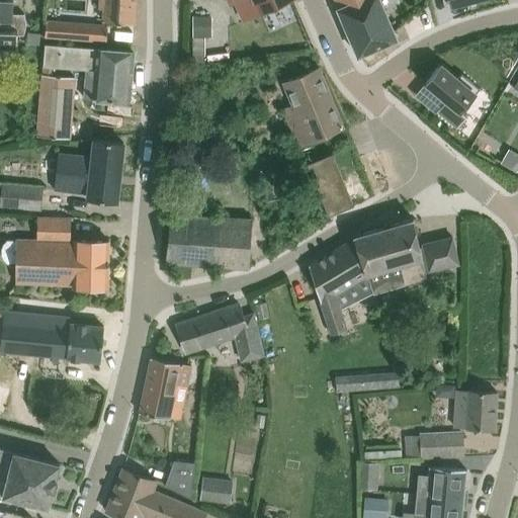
[(0,0),(0,47),(17,48),(17,34),(24,34),(26,24),(24,13),(23,13),(24,17),(13,16),(12,0),(0,0)]
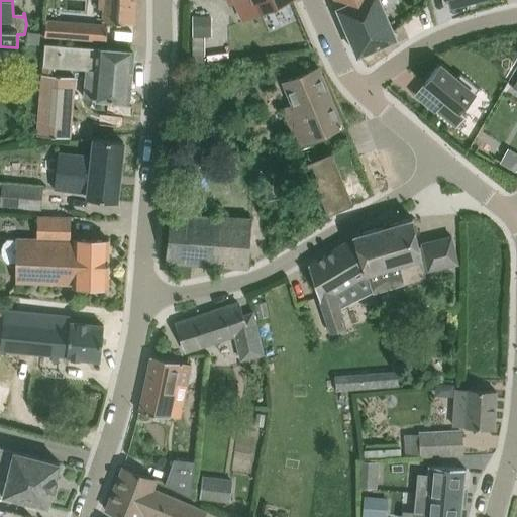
[(98,0),(98,8),(102,8),(102,19),(134,22),(135,0),(98,0)]
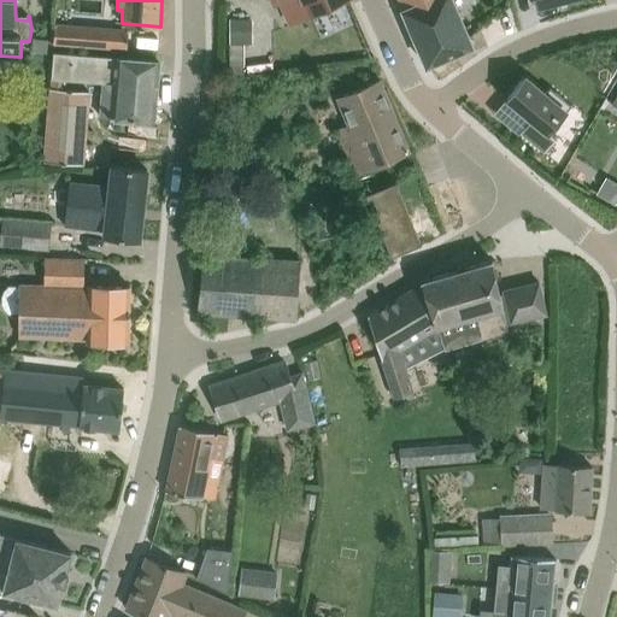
[(278,0),(291,24),(344,0),(278,0)]
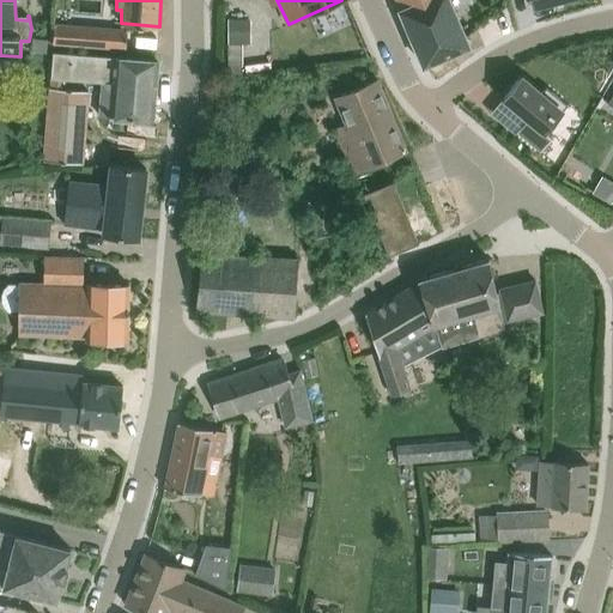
[(396,0),(400,8),(424,65),(471,44),(449,0),(396,0)]
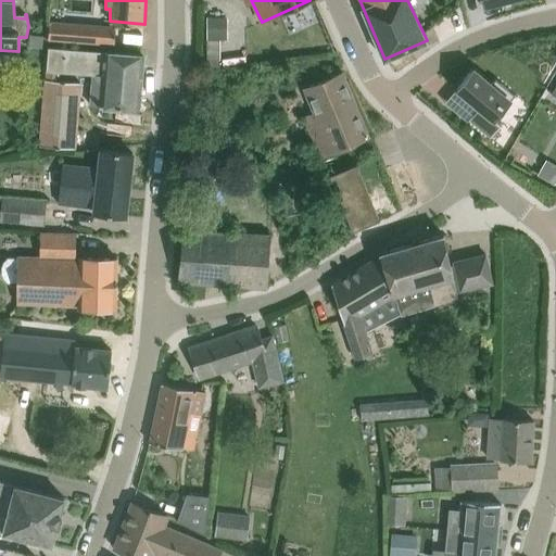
[(207,39),(227,39),(228,16),(207,16),(207,39)]
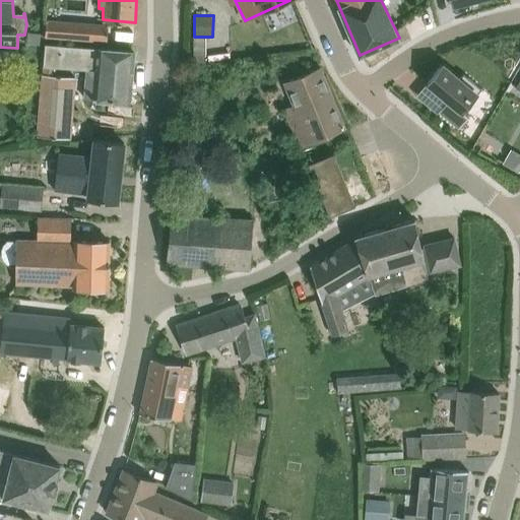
[(109,25),(84,23),(47,20),(45,37),(108,42),(108,41),(109,25)]
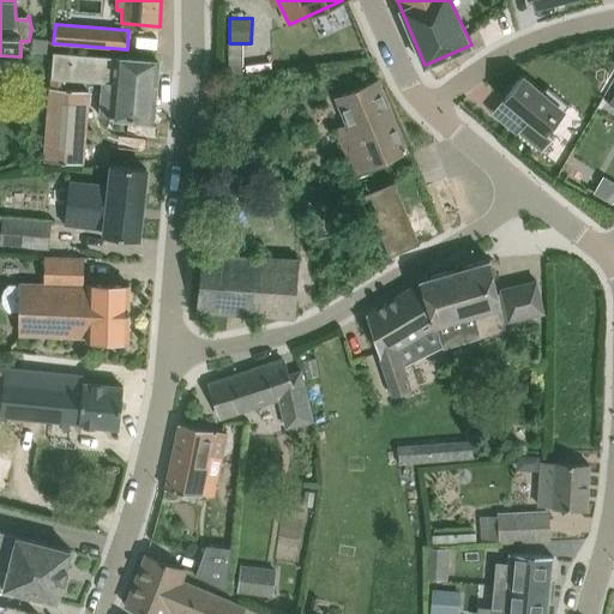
[(48,40),(34,37),(32,50),(47,53),(48,40)]
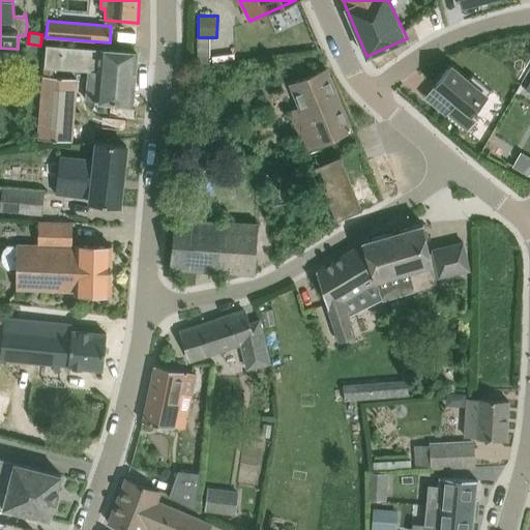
[(137,52),(136,52),(47,45),(45,66),(89,70),(87,99),(133,104),(133,102),(133,101),(137,52)]
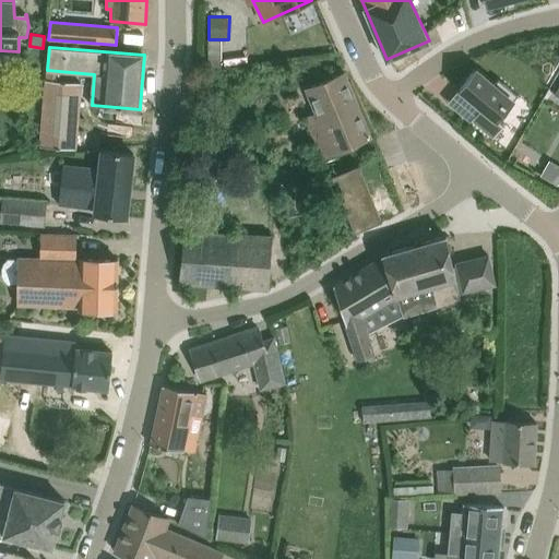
[(494,85),(475,70),(459,90),(482,109),(473,120),(494,138),(503,126),(497,120),(518,95),(498,79),(494,85)]
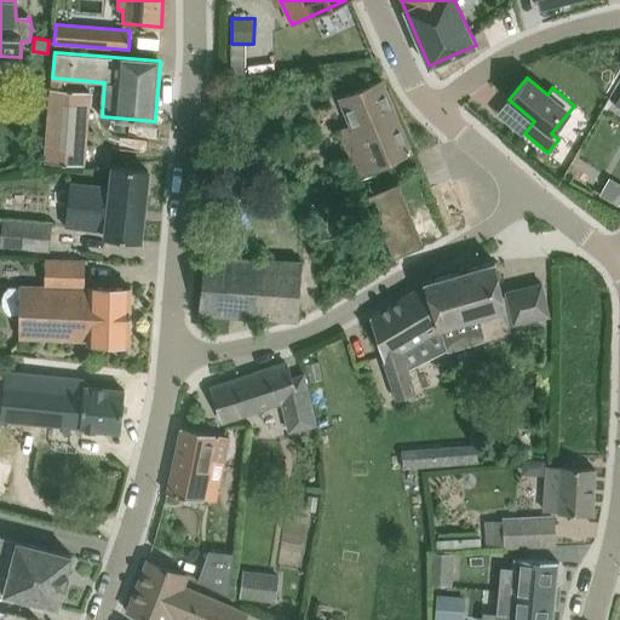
[(412,151),(382,80),(340,98),(351,126),(340,131),(359,174),(412,151)]
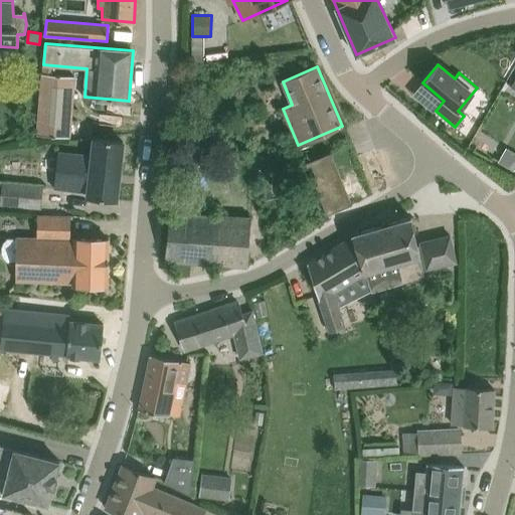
[(43,73),(37,134),(69,137),(74,75),(43,73)]
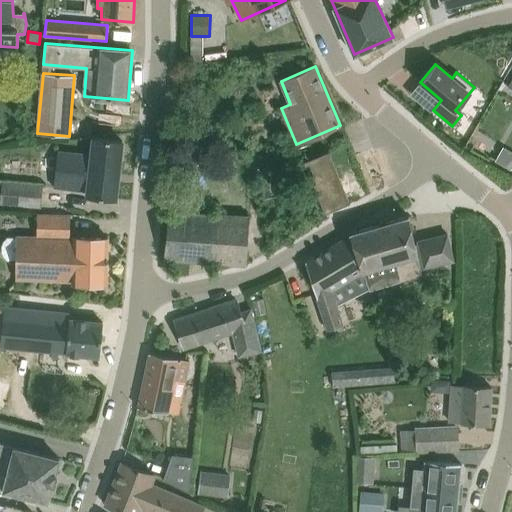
[(122,140),(93,137),(91,154),(58,150),(53,187),(86,191),(86,195),(116,198),(122,140)]
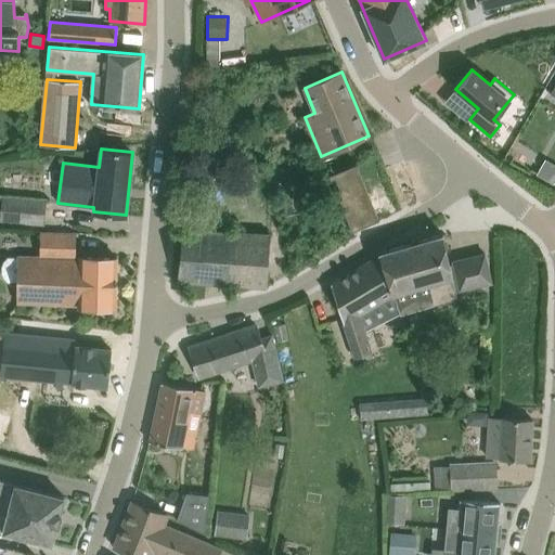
[(206,151),(205,163),(217,163),(217,151),(206,151)]
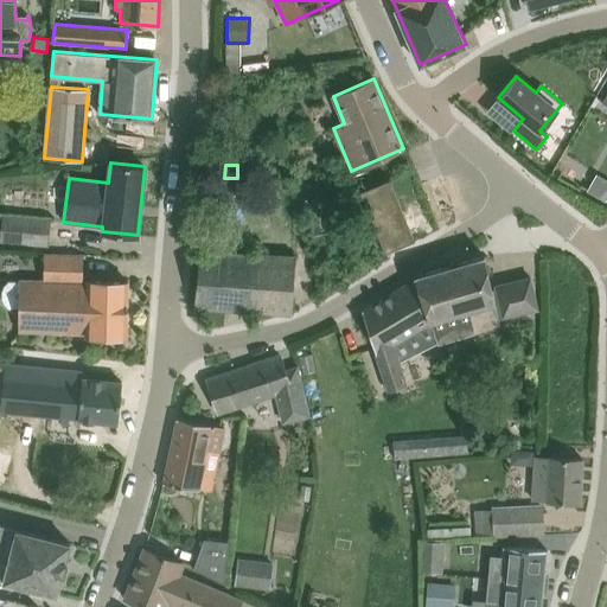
[(390,179),(360,191),(385,253),(415,241),(390,179)]
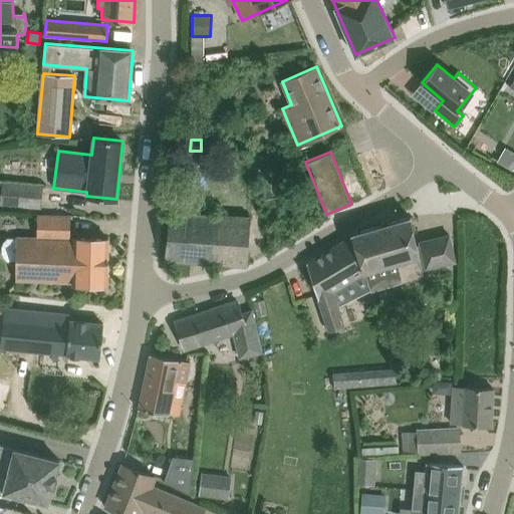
[(1,181),(0,192),(0,204),(40,208),(42,185),(1,181)]
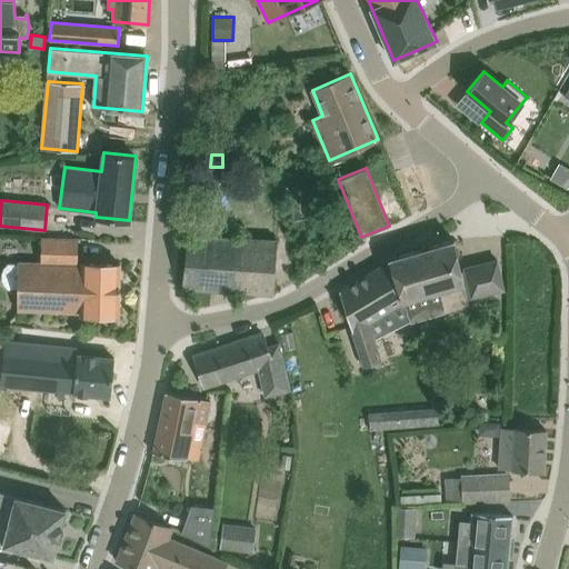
[(182,288),(270,293),(273,295),(277,241),(188,235),(182,288)]
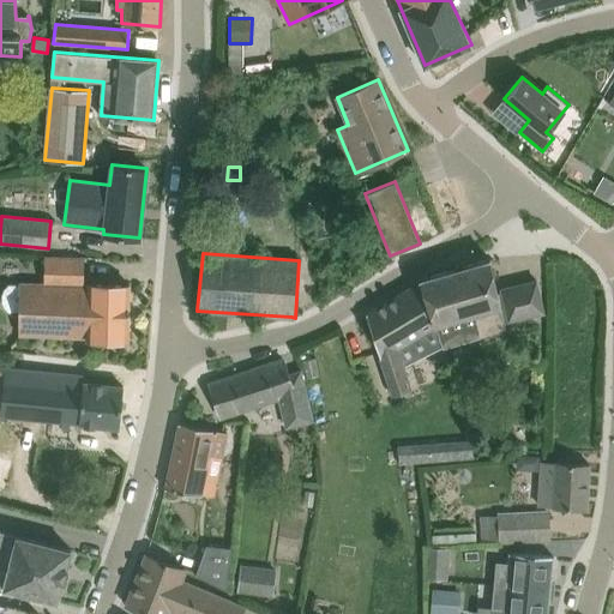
[(86,339),(128,341),(130,286),(83,283),(84,256),(46,254),(44,282),(19,281),(18,335),(86,337),(86,339)]
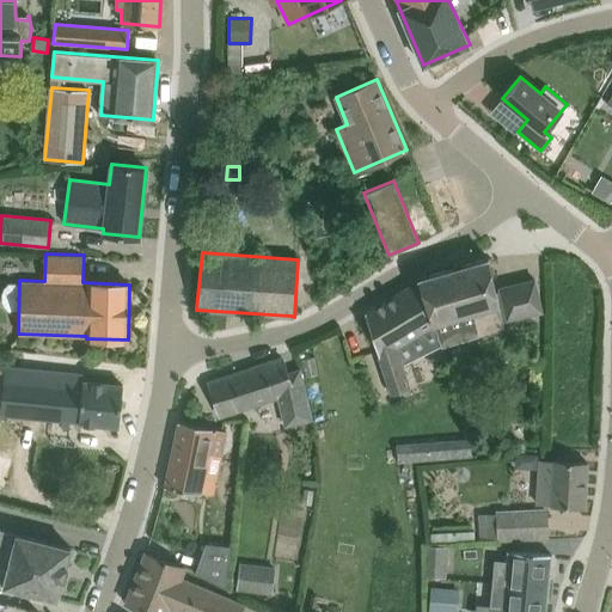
[(418,277),(420,280),(434,323),(472,312),(479,335),(503,328),(489,257),(418,277)]
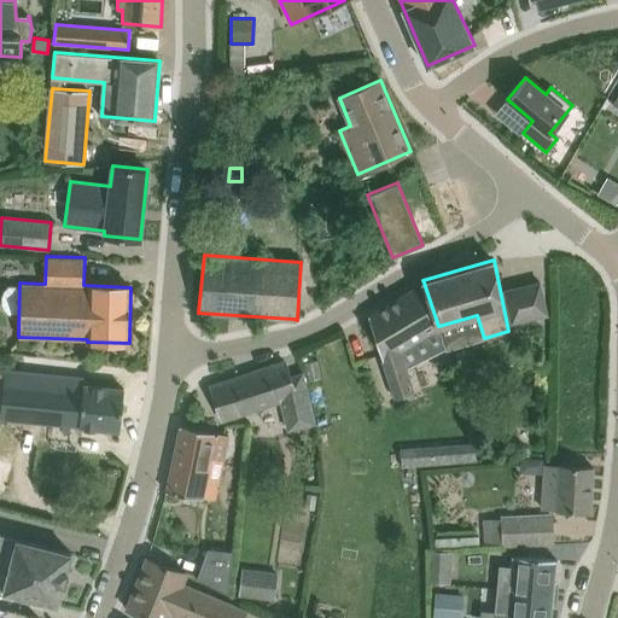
[(502,291),(511,324),(548,314),(540,281),(502,291)]
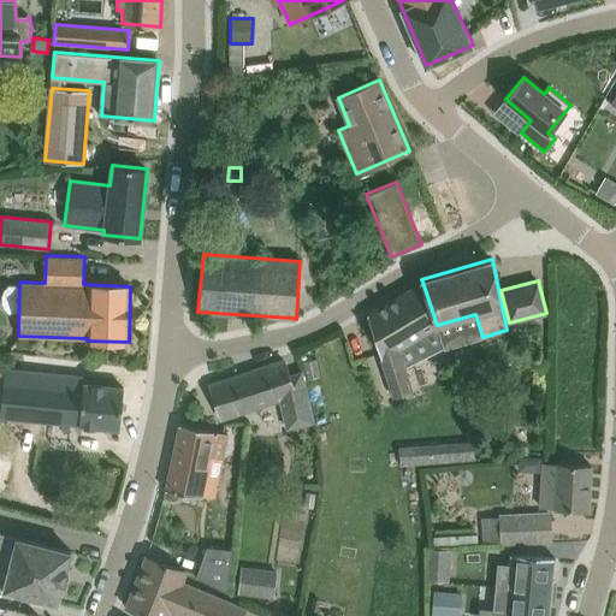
[(407,290),(367,314),(394,396),(413,390),(400,348),(437,325),(422,282),(410,289),(407,290)]
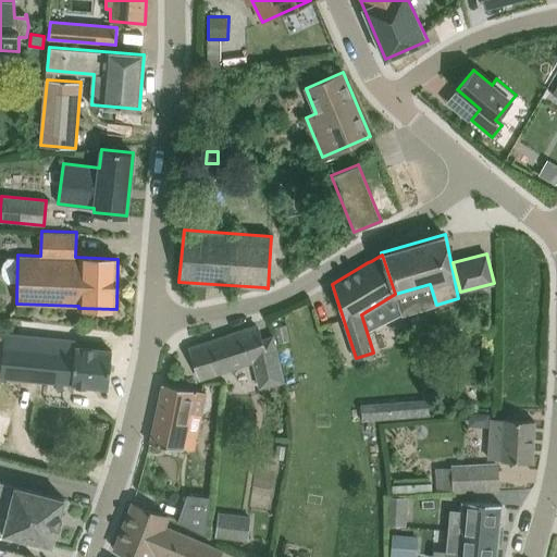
[(190,347),(201,379),(254,361),(262,385),(286,376),(273,336),(261,341),(257,325),(190,347)]
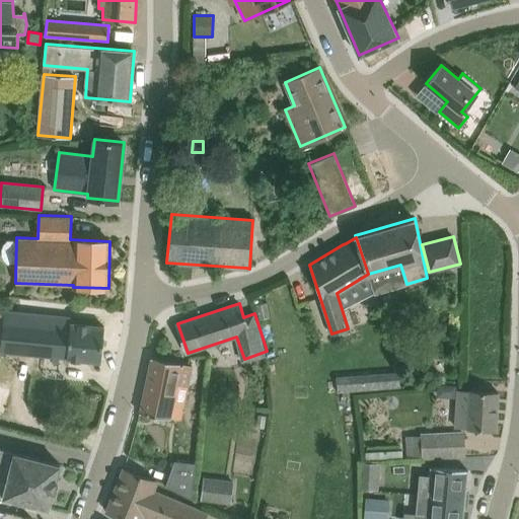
[(0,350),(100,361),(104,326),(72,322),(73,316),(0,308),(0,350)]
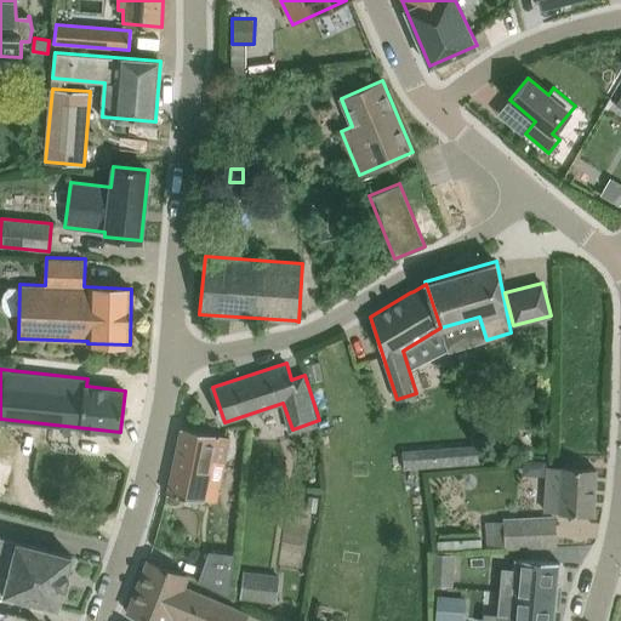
[(267,409),(272,437),(286,433),(281,406),(267,409)]
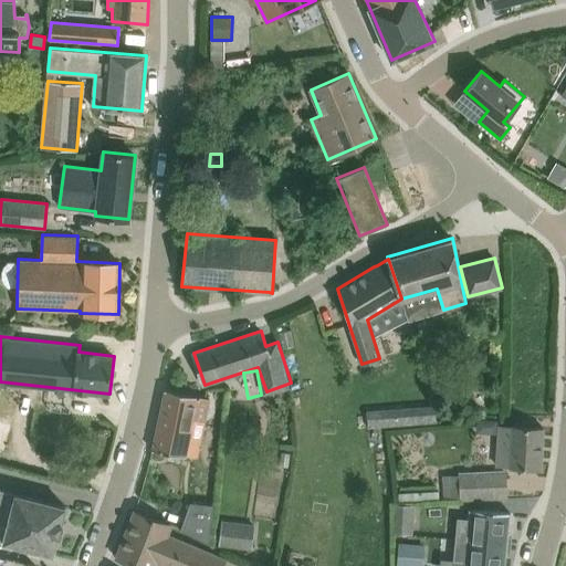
[(165,389),(153,450),(186,454),(192,422),(205,425),(210,399),(165,389)]
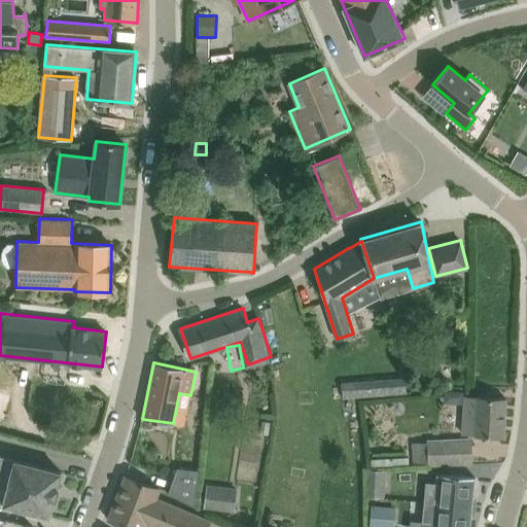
[(356,397),(370,396),(369,379),(355,381),(356,397)]
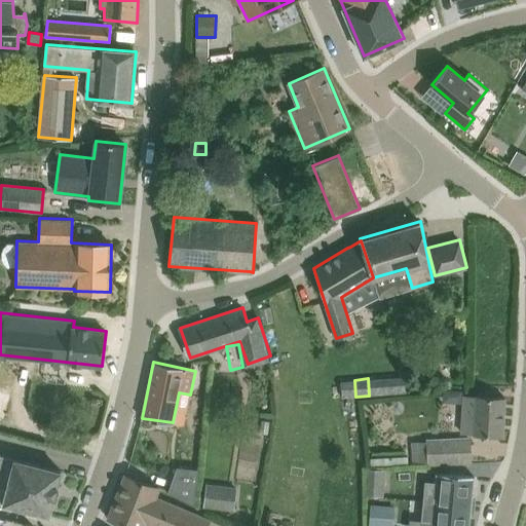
[(505,398),(463,396),(462,434),(502,436),(505,398)]
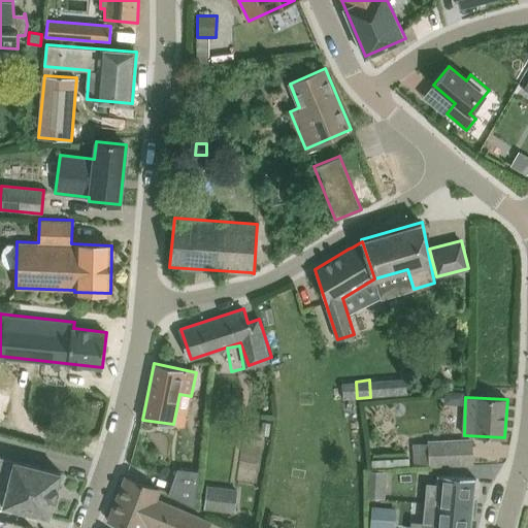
[(471,440),(451,442),(413,444),(414,464),(429,463),(429,465),(472,463),(471,440)]
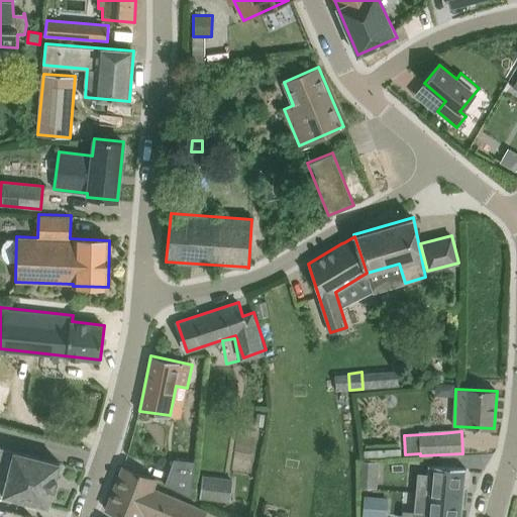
[(56,477),(60,462),(0,446),(0,493),(3,494),(48,506),(54,487),(54,488),(55,486),(54,485),(56,479),(57,479),(57,477),(56,477)]
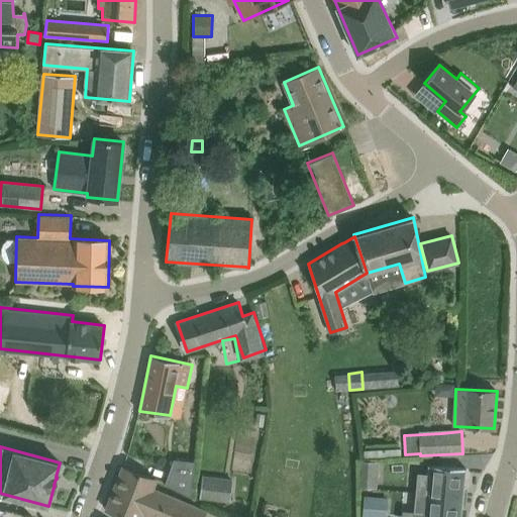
[(362,459),(360,486),(377,486),(378,460),(362,459)]
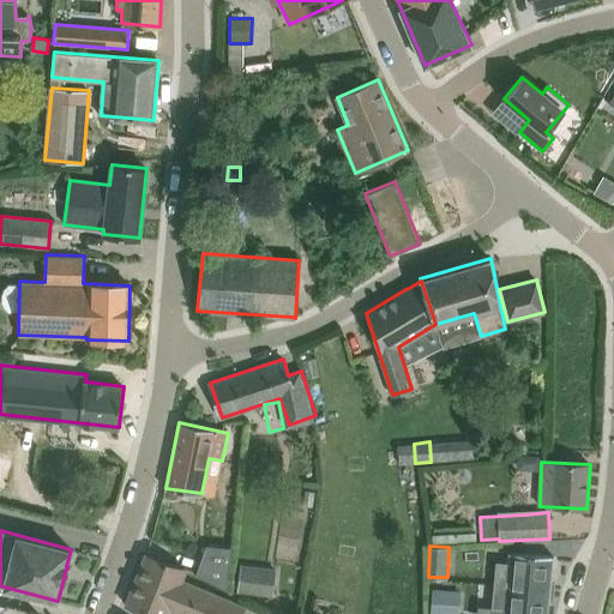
[(208,547),(208,549),(198,573),(198,575),(226,588),(229,549),(208,547)]
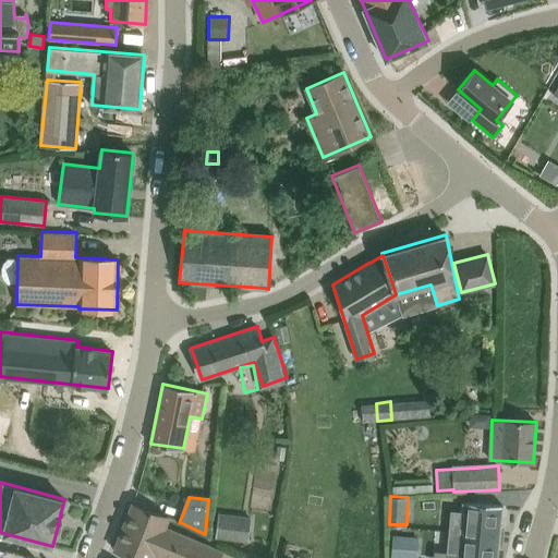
[(450,510),(448,531),(504,536),(499,535),(502,507),(504,506),(462,501),(462,502),(463,504),(462,511),(450,510)]
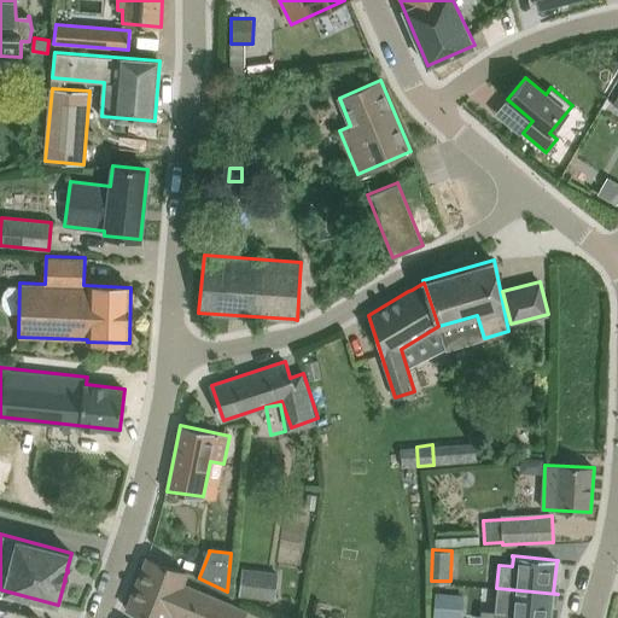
[(167,617),(169,614),(179,617),(263,617),(264,617),(248,610),(248,608),(182,582),(186,572),(147,558),(128,608),(152,617),(167,617)]
